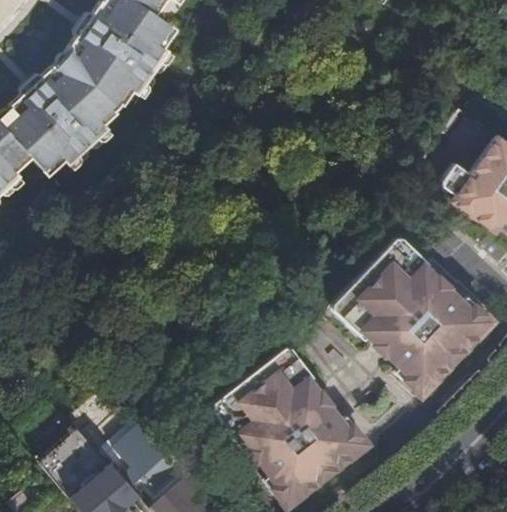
[(82,56),(73,67),(64,75),(57,67),(46,77),(48,80),(28,99),(25,95),(14,106),(21,114),(7,127),(0,119),(0,196),(22,176),(13,167),(30,152),(47,171),(64,155),(72,165),(106,134),(106,135),(111,130),(103,121),(121,104),(132,87),(142,94),(171,51),(161,44),(174,25),(155,11),(162,0),(178,0),(120,0),(115,8),(102,0),(101,0),(93,12),(101,17),(86,39),(77,33),(68,46),(82,56)]
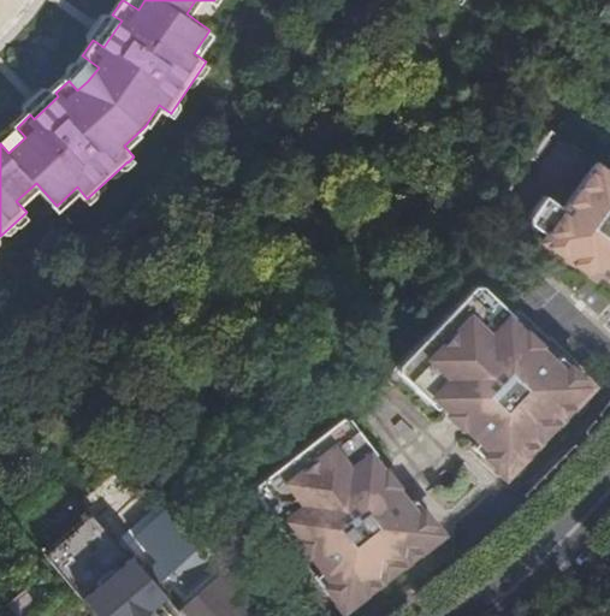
[(609,166),(603,161),(569,209),(544,191),(529,212),(529,220),(545,231),(542,236),(593,273),(598,267),(609,274),(609,166)]
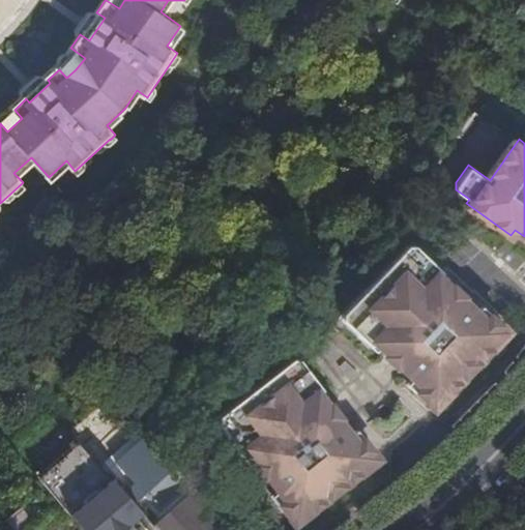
[(384,337),(390,344),(396,348),(399,350),(400,349),(402,347),(412,356),(409,360),(424,374),(416,380),(425,388),(419,393),(437,408),(442,408),(508,336),(509,328),(503,323),(493,314),(488,319),(479,313),(448,283),(441,290),(435,284),(445,273),(440,268),(418,246),(411,246),(410,247),(381,278),(346,316),(347,321),(347,323),(359,334),(374,349),(380,342),(384,337)]
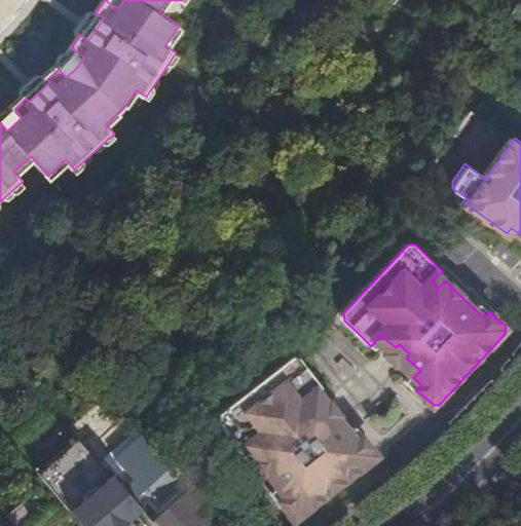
[(438,288),(445,280),(448,276),(442,271),(432,282),(438,288)]
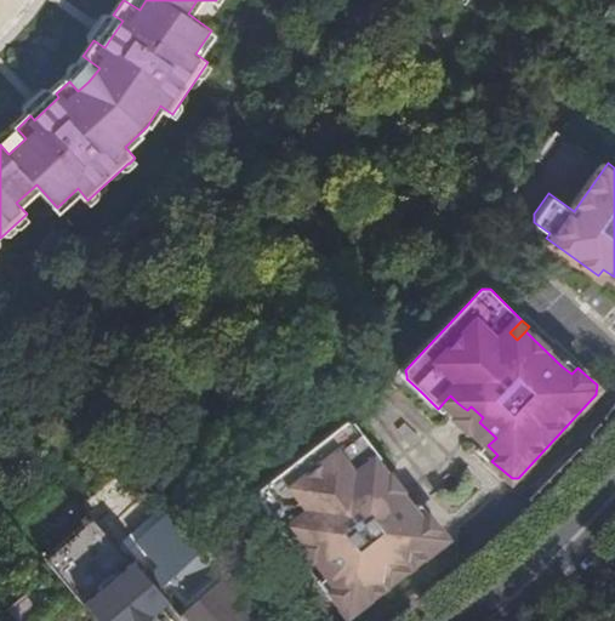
[(571,374),(578,368),(569,360),(562,366),(571,374)]
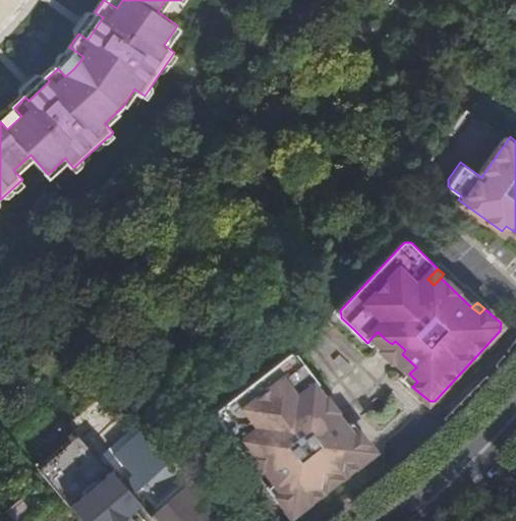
[(374,336),(367,343),(374,348),(378,345),(384,338),(378,332),(374,336)]
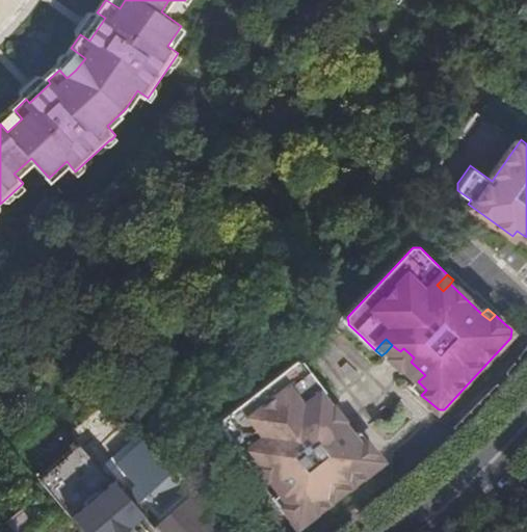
[(386,352),(418,381),(425,375),(411,362),(414,357),(403,348),(401,350),(400,351),(397,349),(392,345),(386,352)]
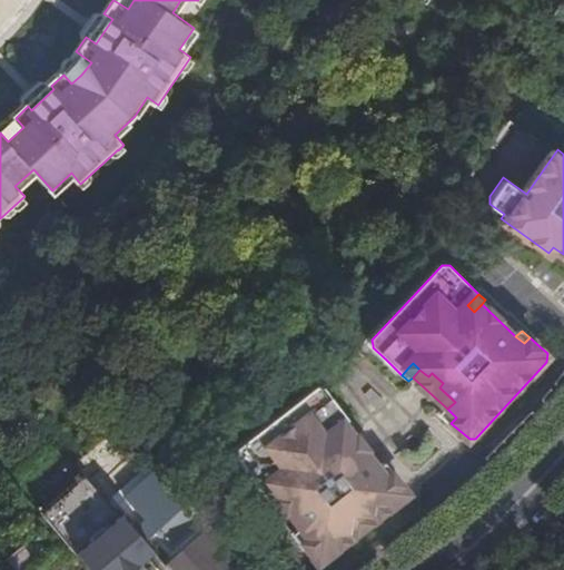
[(282,487),(273,493),(303,530),(309,539),(303,544),(318,563),(325,563),(408,499),(409,491),(399,478),(395,472),(388,478),(381,469),(373,474),(365,465),(360,459),(356,462),(352,457),(347,451),(352,448),(346,441),(345,439),(338,431),(352,422),(326,389),(317,387),(239,449),(239,451),(238,458),(264,490),(277,480),(282,487)]
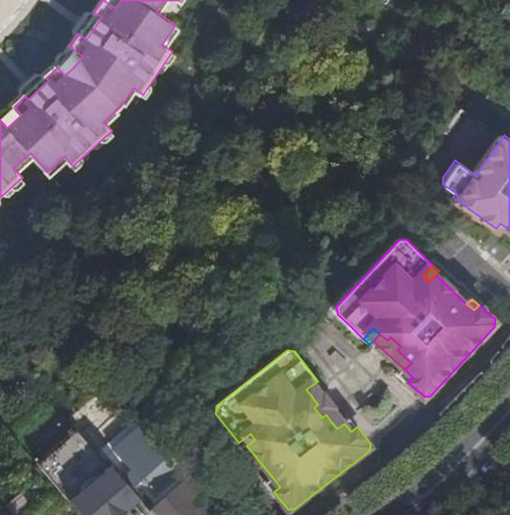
[(399,375),(407,382),(412,377),(404,369),(399,375)]
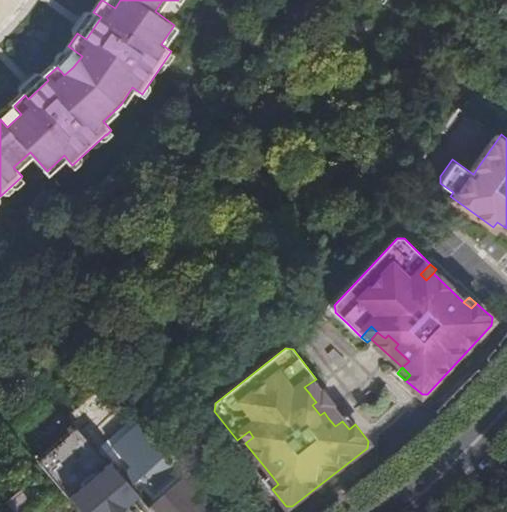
[(304,387),(310,394),(317,388),(321,385),(316,379),(304,387)]
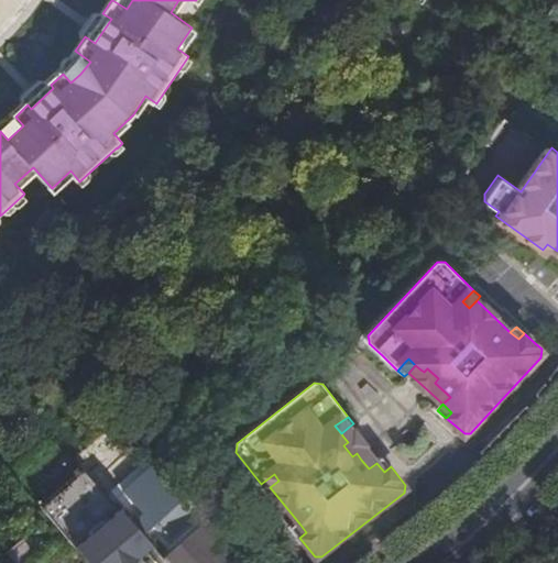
[(369,468),(376,463),(349,427),(341,433),(342,435),(348,442),(343,445),(348,451),(352,456),(357,453),(361,460),(369,468)]
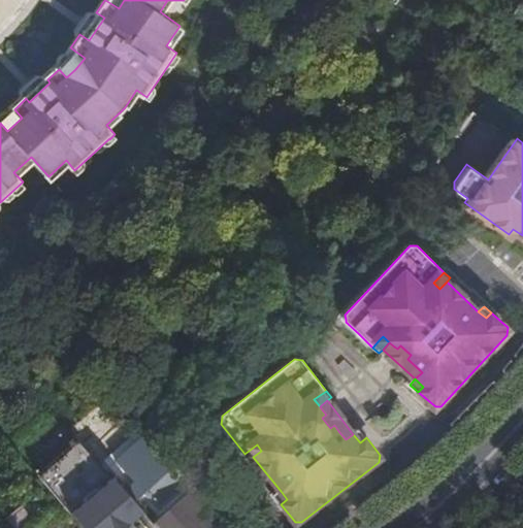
[(360,442),(366,437),(359,429),(353,434),(360,442)]
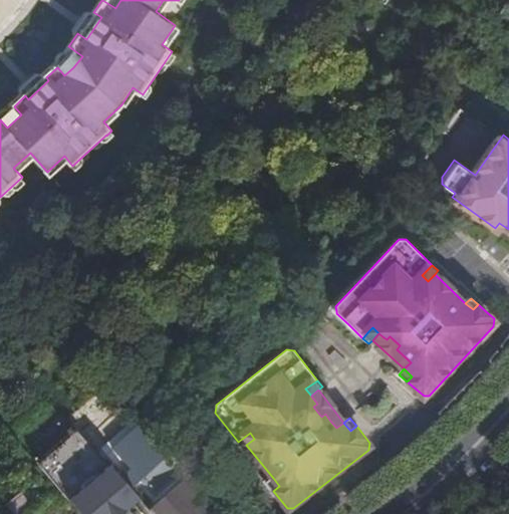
[(146,480),(175,455),(147,425),(118,449),(146,480)]
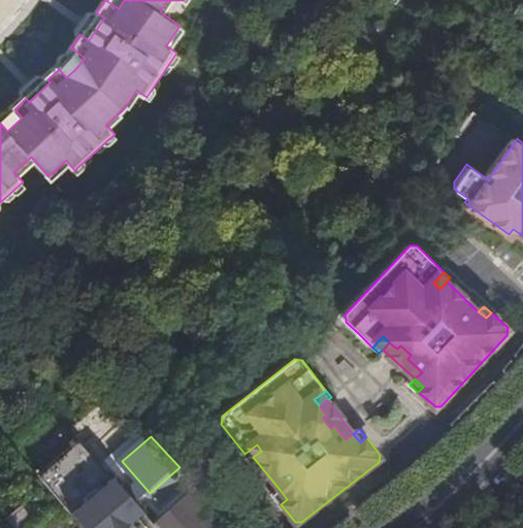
[(41,475),(85,527),(134,527),(132,525),(146,513),(83,440),(41,475)]
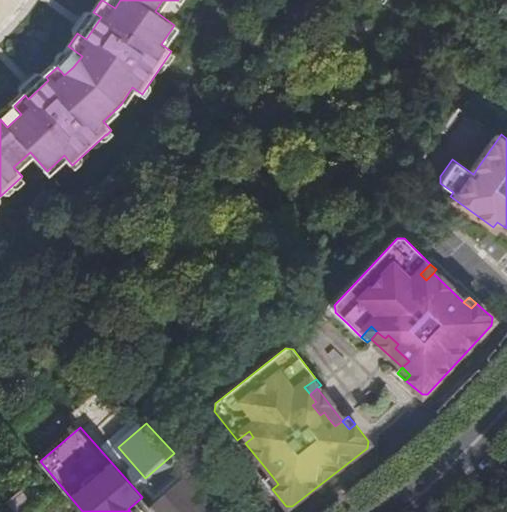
[(249,431),(237,440),(241,446),(245,443),(253,437),(249,431)]
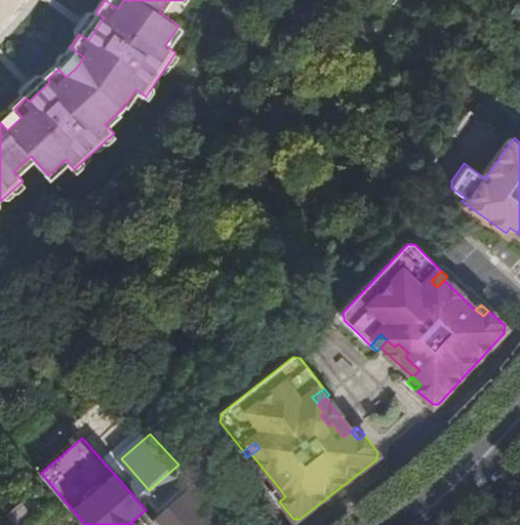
[(156,522),(158,524),(213,524),(225,516),(198,486),(156,522)]
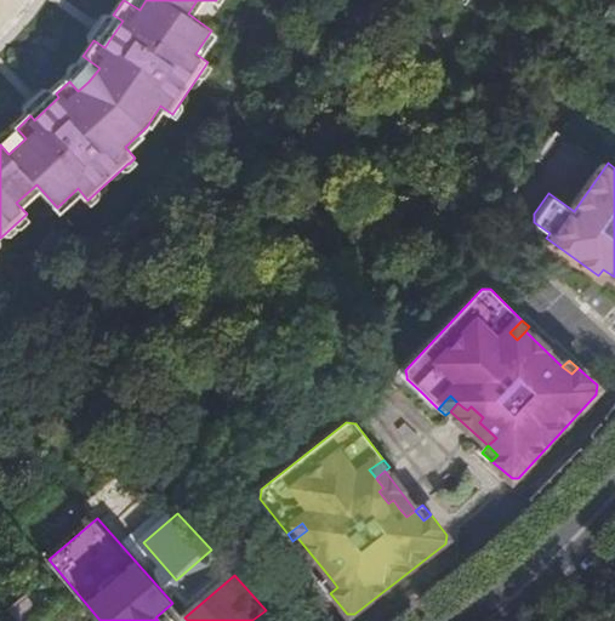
[(323,584),(330,593),(337,587),(330,577),(323,584)]
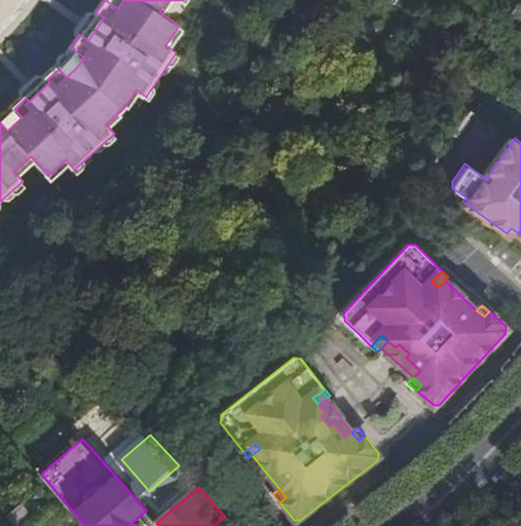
[(26,508),(12,519),(17,525),(31,525),(37,521),(26,508)]
